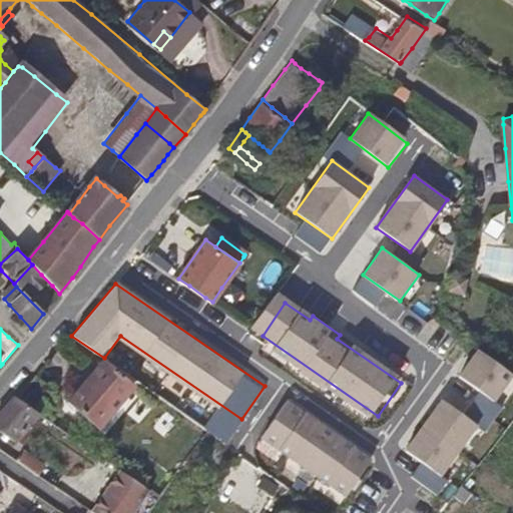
[(478,350),(458,375),(493,402),(512,376),(478,350)]
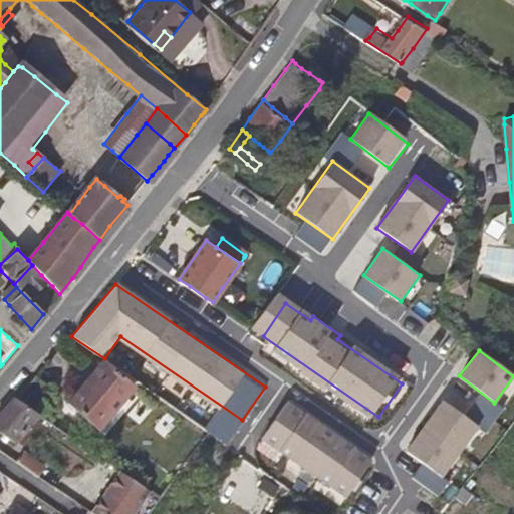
[(121,400),(134,388),(127,382),(115,371),(104,362),(93,373),(88,378),(84,375),(77,381),(83,387),(79,391),(69,402),(72,404),(82,413),(98,427),(106,417),(121,400)]
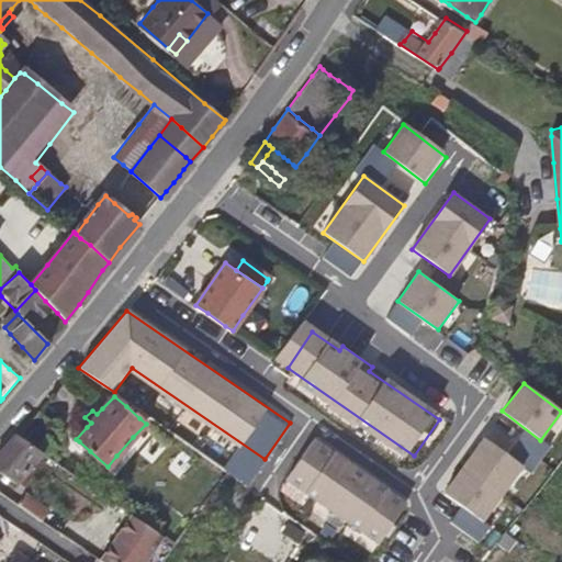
[(97,414),(102,408),(98,403),(92,411),(97,414)]
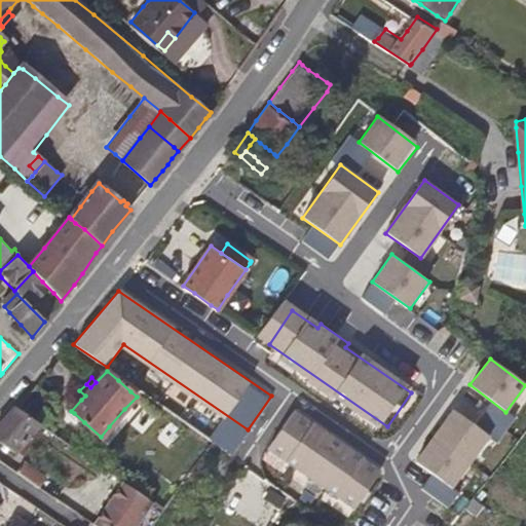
[(38,420),(54,399),(38,384),(30,395),(25,401),(17,407),(38,420)]
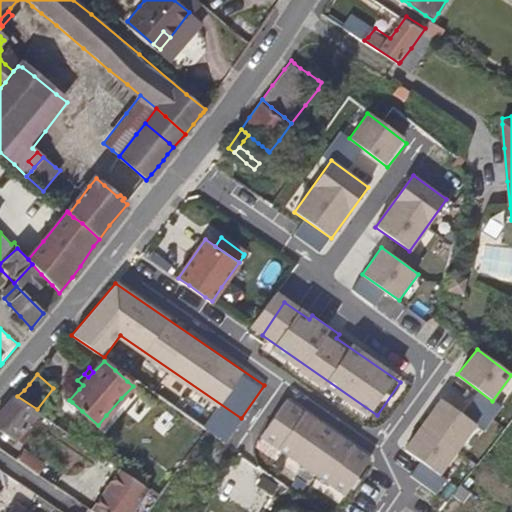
[(32,418),(38,411),(37,409),(17,396),(16,395),(12,399),(5,407),(0,412),(0,427),(5,431),(13,437),(15,435),(22,440),(30,430),(25,426),(28,423),(32,418)]
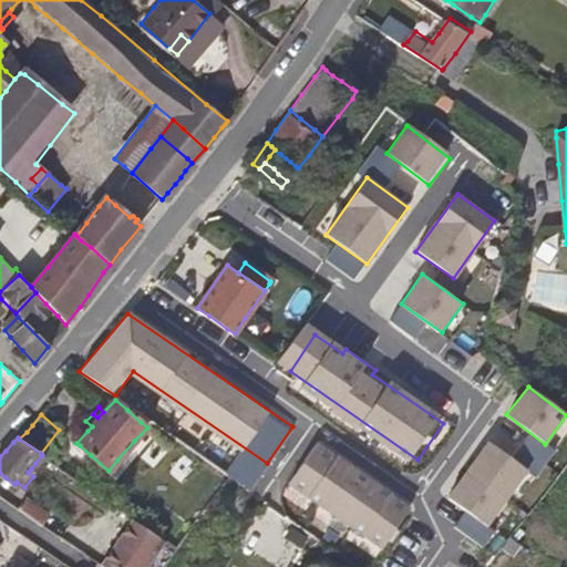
[(527,472),(487,443),(447,497),(487,527),(527,472)]
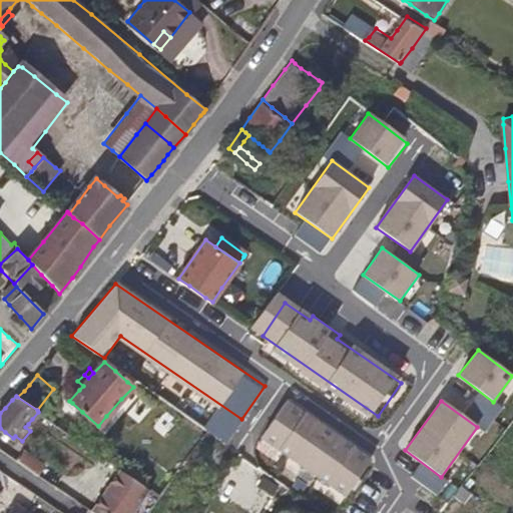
[(383,461),(296,402),(274,435),(360,494),(383,461)]
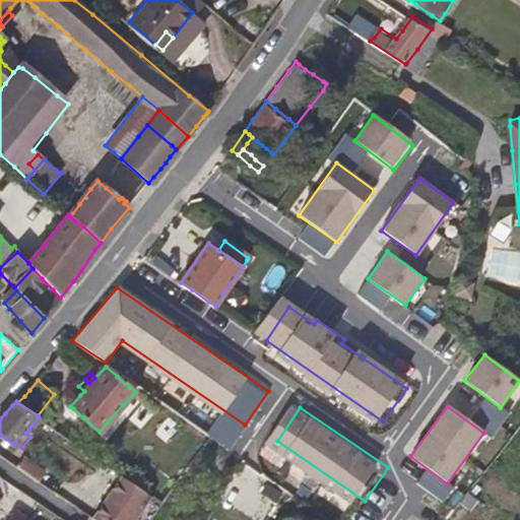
[(210,439),(197,431),(190,425),(186,428),(186,430),(189,431),(191,434),(200,440),(206,444),(210,439)]
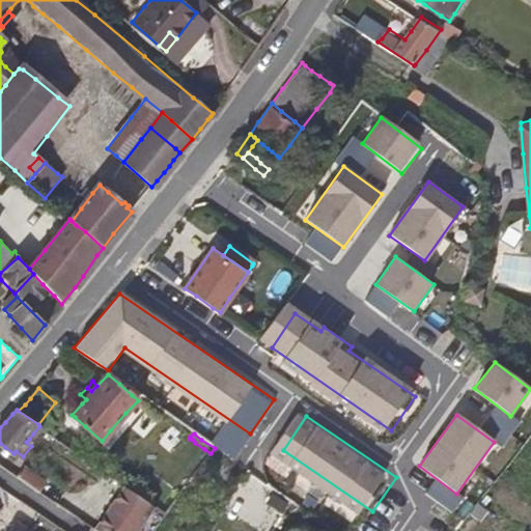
[(193,476),(199,469),(195,466),(189,463),(182,471),(186,474),(193,476)]
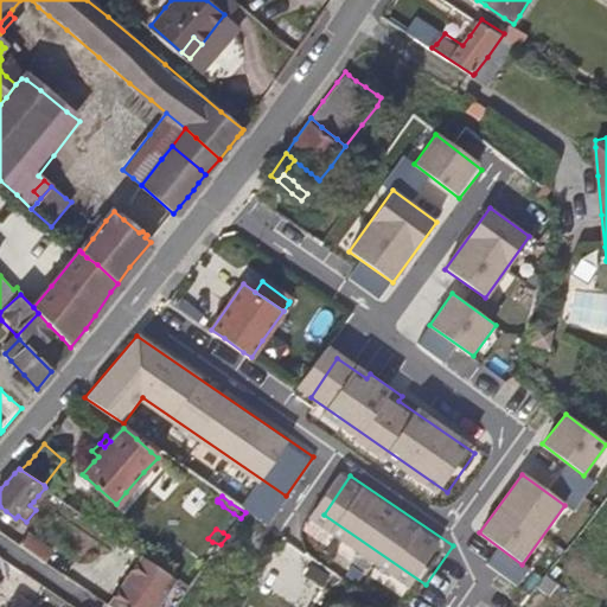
[(44,553),(48,548),(27,535),(20,545),(46,562),(50,557),(44,553)]
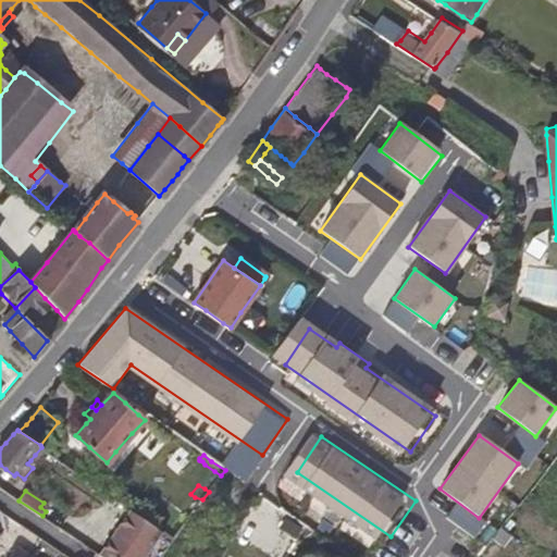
[(190,516),(195,510),(185,504),(163,532),(173,540),(178,532),(185,523),(190,516)]
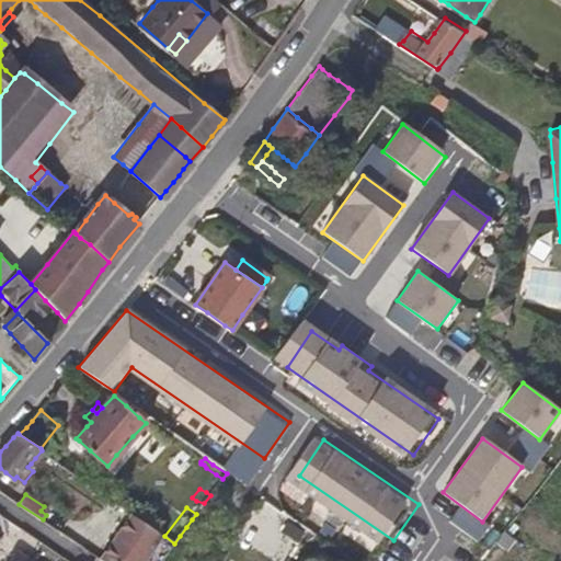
[(100,560),(148,560),(162,538),(124,517),(100,560)]
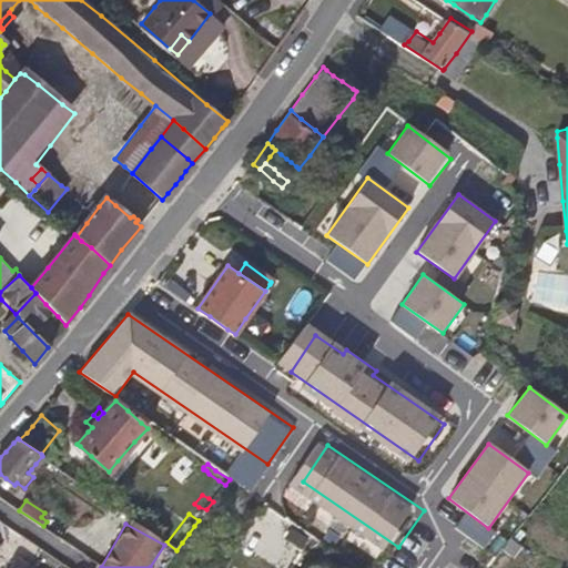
[(89,546),(77,538),(75,538),(70,545),(82,554),(87,548),(89,546)]
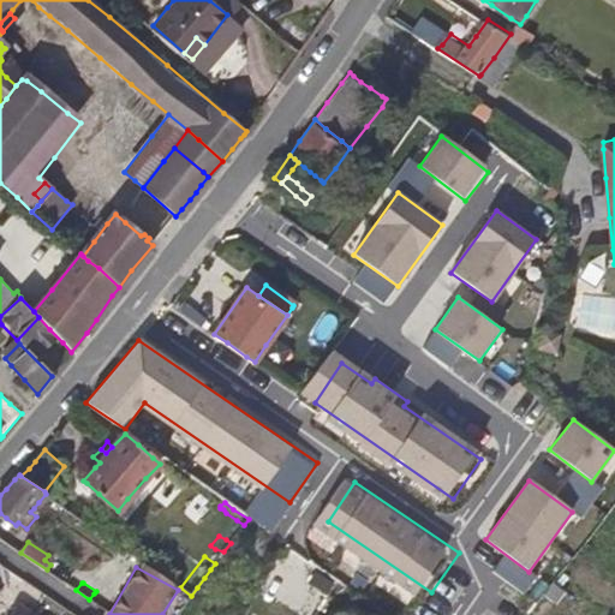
[(97,614),(100,614),(103,610),(95,604),(91,610),(97,614)]
